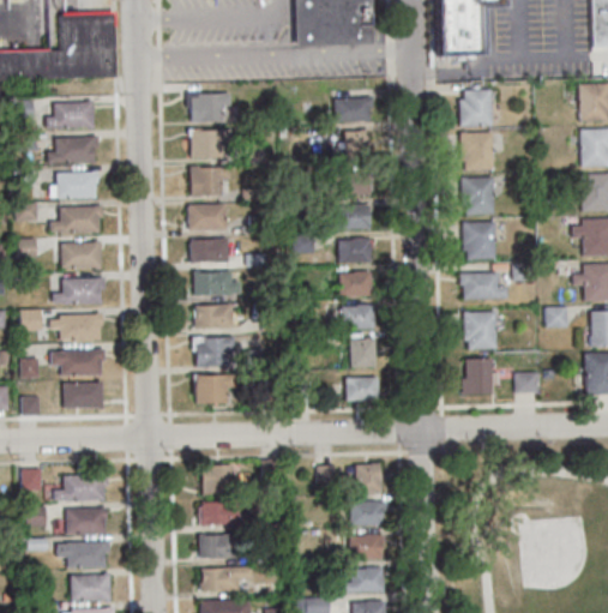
[(294,0),(369,0),(372,44),(296,47),(294,0)]
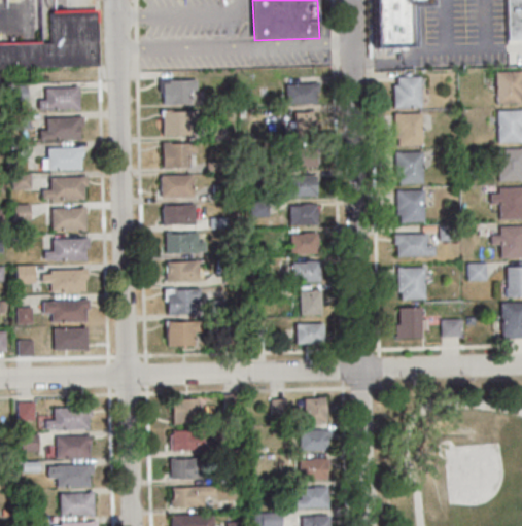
[(404,0),(405,7),(411,7),(413,48),(375,50),(373,0),(404,0)]
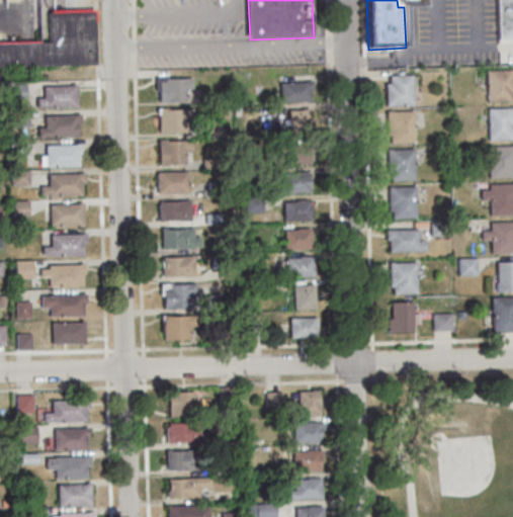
[(512,39),(500,40),(498,0),(512,0),(512,39)]
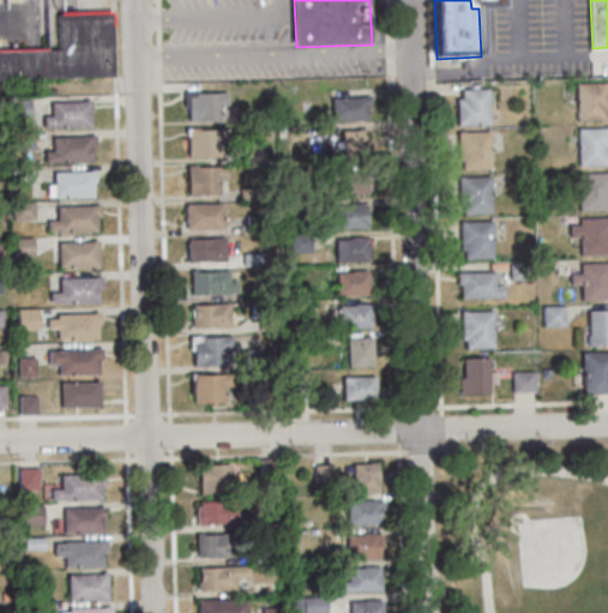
[(114,76),(101,76),(0,78),(0,52),(49,50),(62,50),(61,14),(113,13),(114,76)]
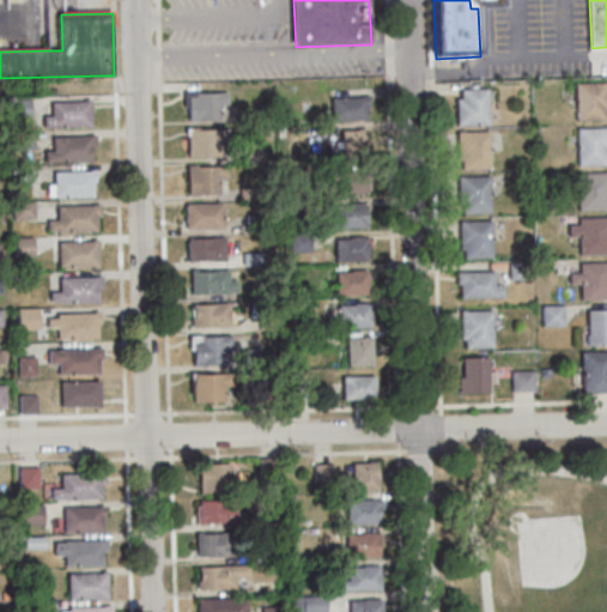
[(578,122),(577,86),(606,85),(606,113),(606,121),(578,122)]
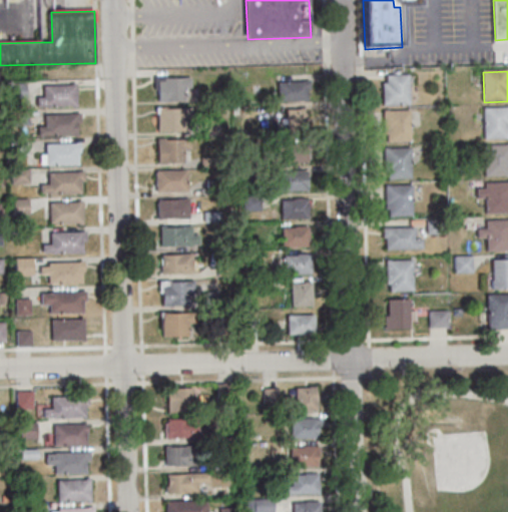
[(410,75),(411,105),(385,106),(384,85),(389,85),(388,76),(410,75)]
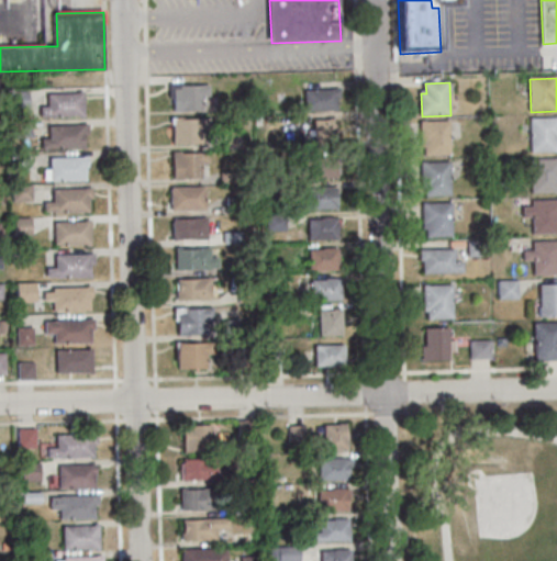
[(211,86),(211,97),(203,98),(203,112),(176,113),(176,99),(173,99),(171,86),(184,86),(184,87),(211,86)]
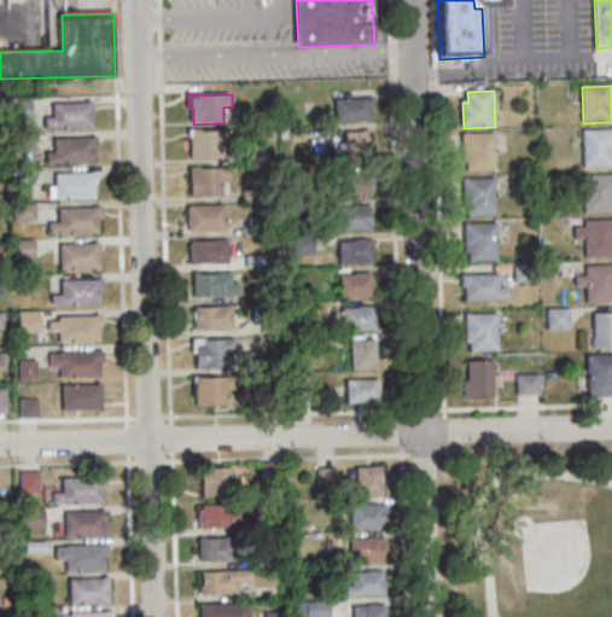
[(374,98),(374,108),(371,108),(372,121),(338,122),(337,99),(374,98)]
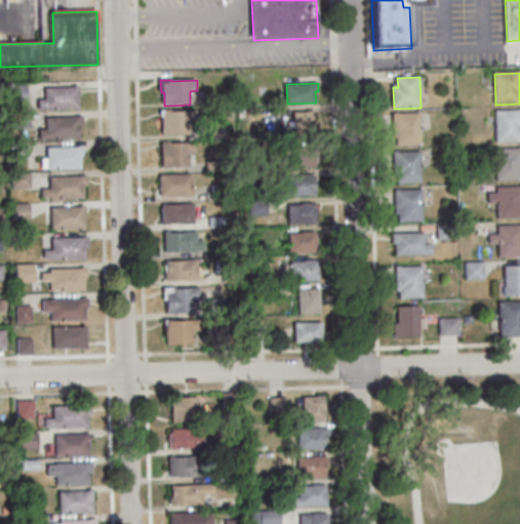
[(14,103),(14,86),(30,86),(31,103),(14,103)]
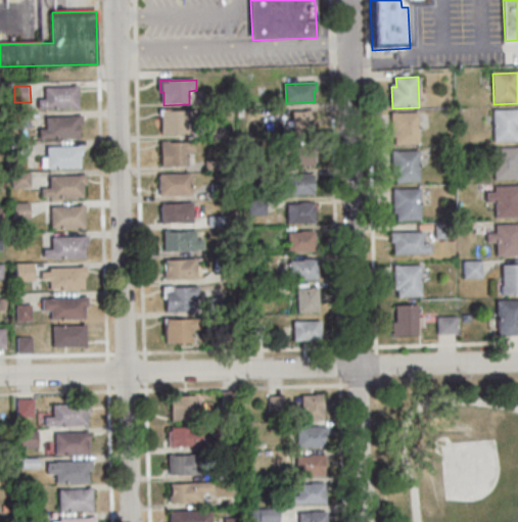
[(41,110),(41,101),(47,101),(47,89),(79,89),(80,109),(41,110)]
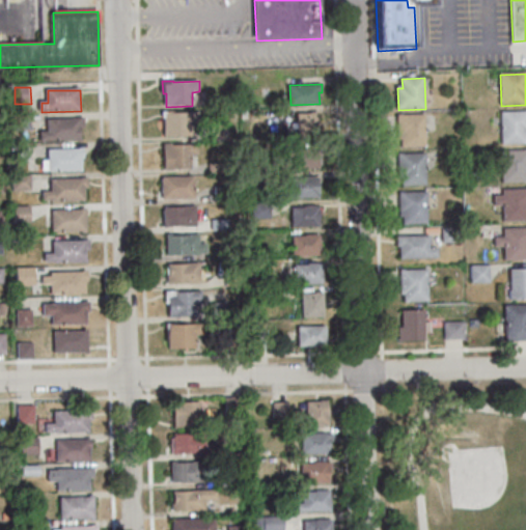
[(200,113),(200,122),(192,123),(193,136),(167,137),(166,114),(200,113)]
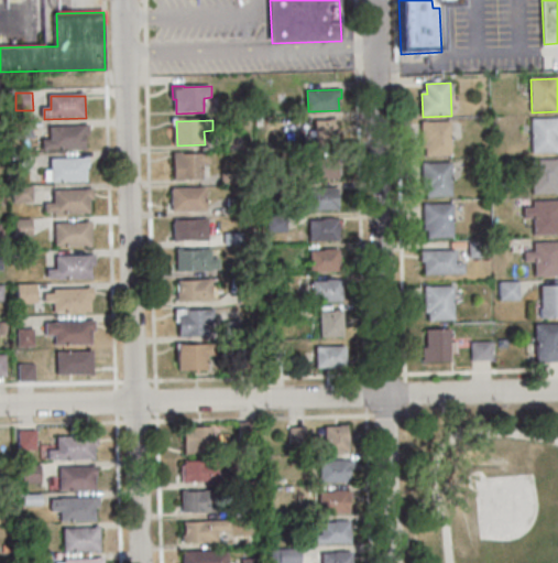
[(317,121),(338,120),(339,141),(317,141),(317,121)]
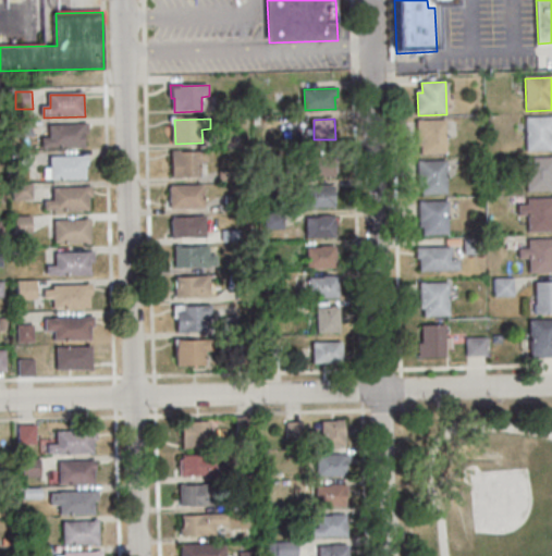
[(528,151),(527,120),(551,119),(551,151),(528,151)]
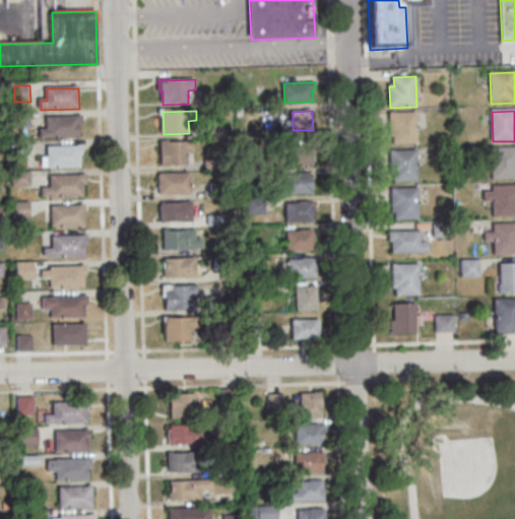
[(391,113),(417,112),(419,142),(395,143),(395,136),(392,136),(391,113)]
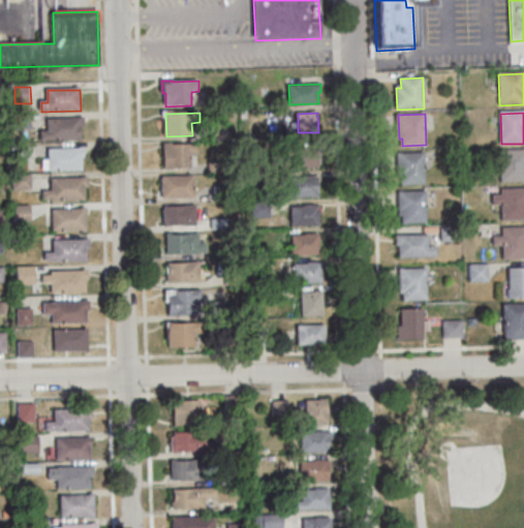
[(31,129),(12,130),(12,115),(31,115),(31,129)]
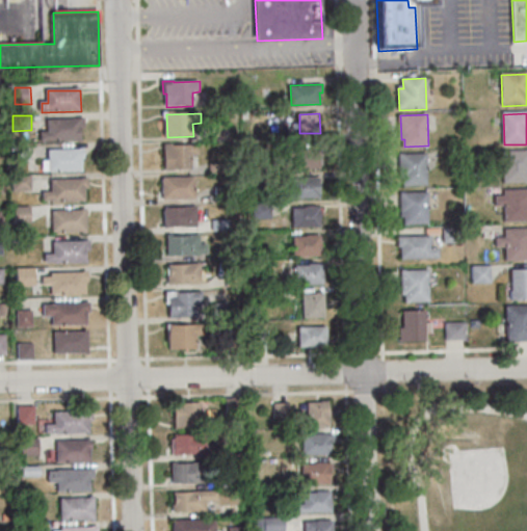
[(42,142),(42,133),(49,133),(49,121),(85,120),(85,129),(81,129),(81,141),(42,142)]
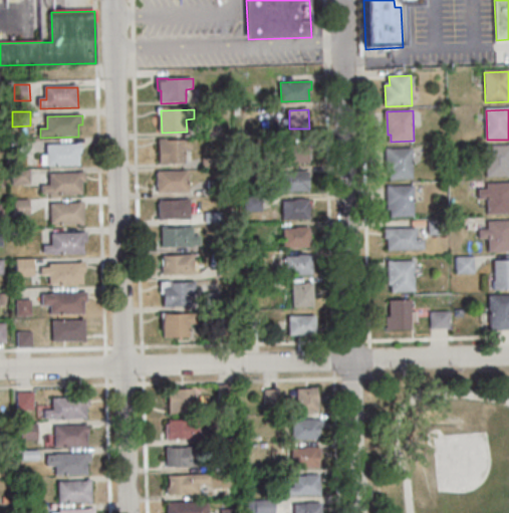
[(222,121),(223,136),(207,137),(207,122),(222,121)]
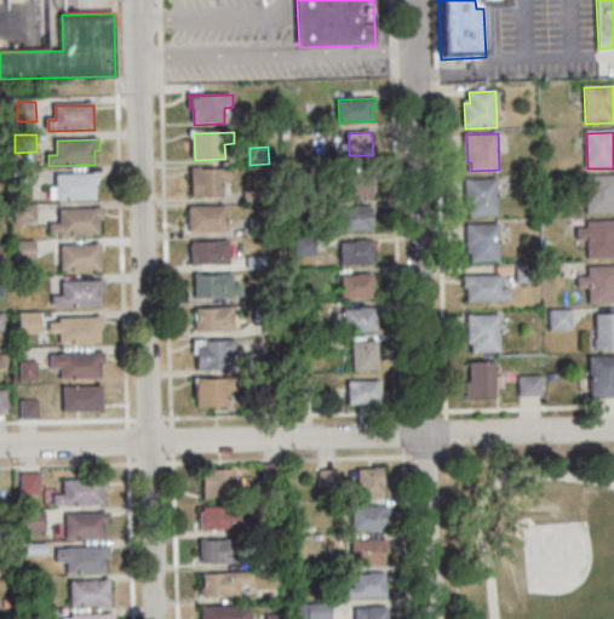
[(193,171),(233,170),(233,181),(223,181),(224,196),(193,198),(193,171)]
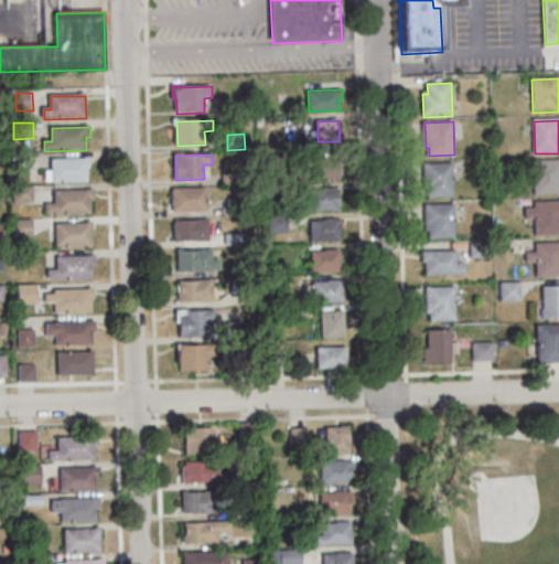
[(54,182),(54,181),(47,181),(46,171),(53,171),(53,160),(90,159),(90,168),(87,168),(88,182),(54,182)]
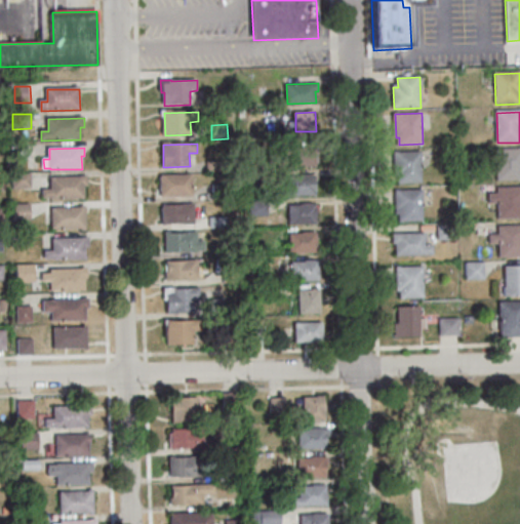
[(317,166),(294,167),(294,151),(316,150),(317,166)]
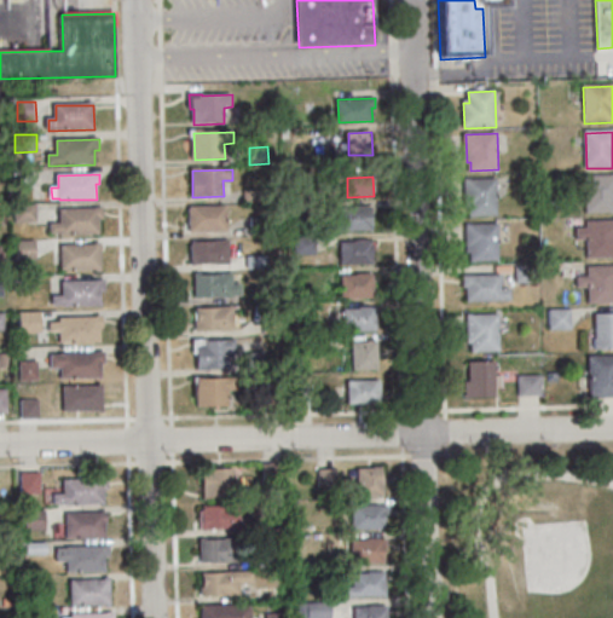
[(612,214),(587,214),(585,178),(612,177),(612,214)]
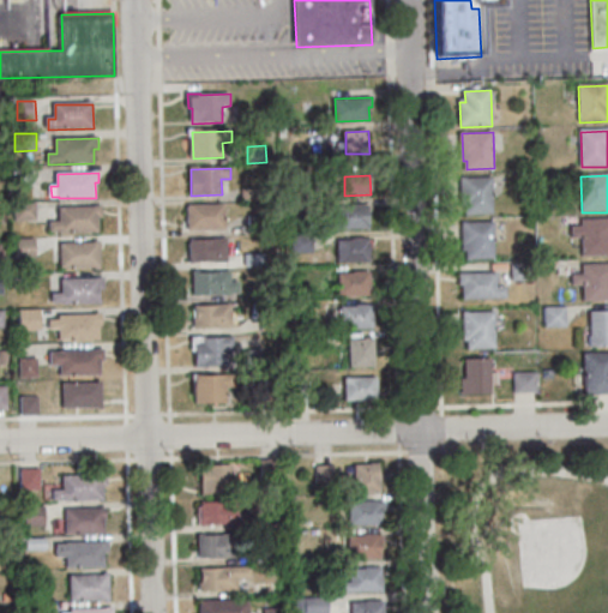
[(463,206),(463,179),(494,179),(495,214),(468,215),(467,205),(463,206)]
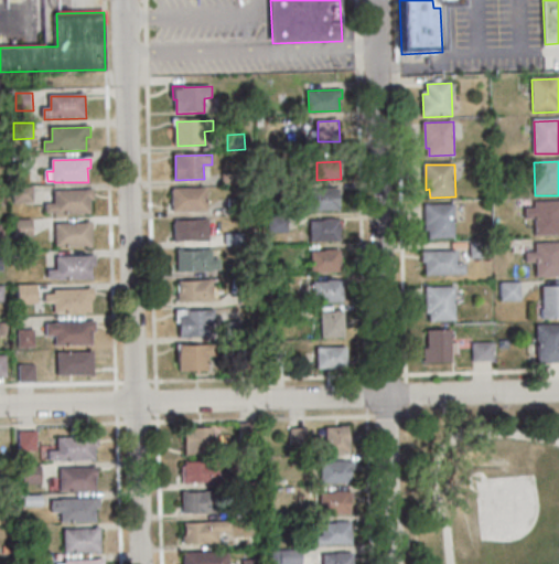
[(224,173),(243,173),(243,183),(224,184),(224,173)]
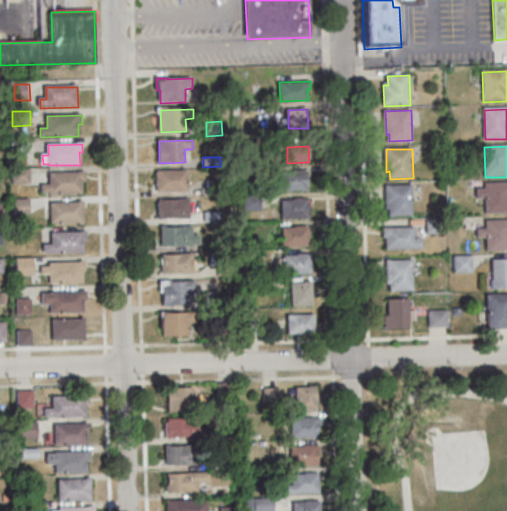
[(31,184),(14,184),(13,170),(31,169),(31,184)]
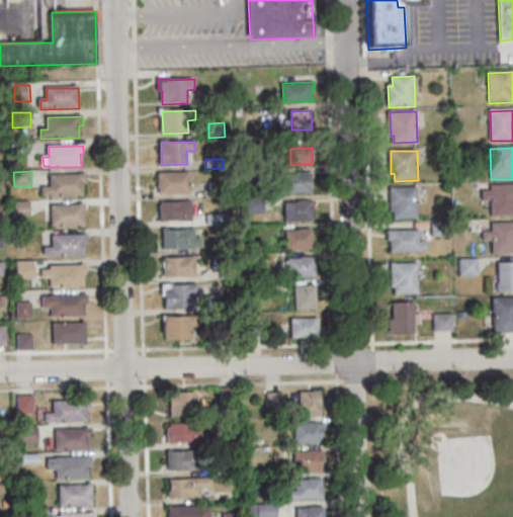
[(190,193),(160,194),(159,173),(189,172),(190,193)]
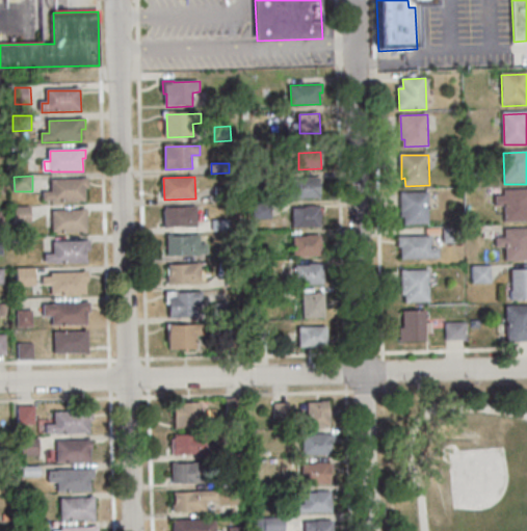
[(294,198),(294,179),(319,178),(320,197),(294,198)]
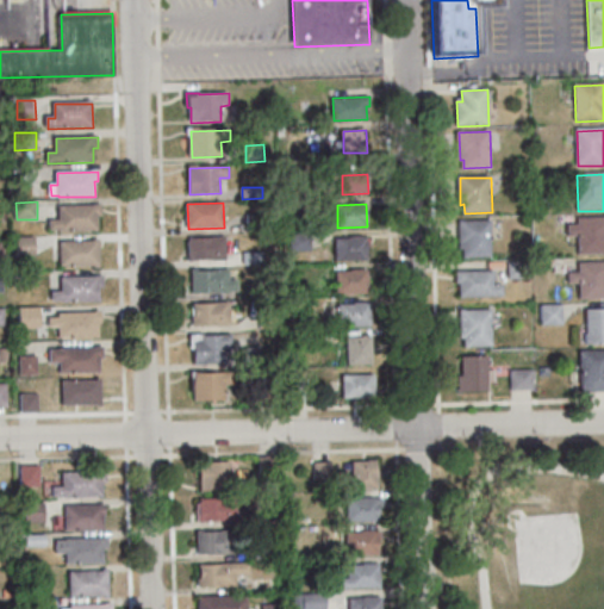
[(51,230),(50,221),(61,221),(60,206),(101,206),(101,217),(99,217),(99,231),(61,231),(61,230),(51,230)]
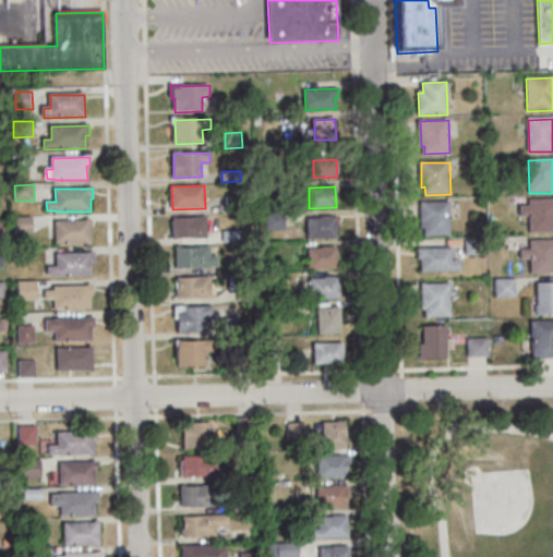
[(228,196),(241,196),(242,212),(229,212),(228,196)]
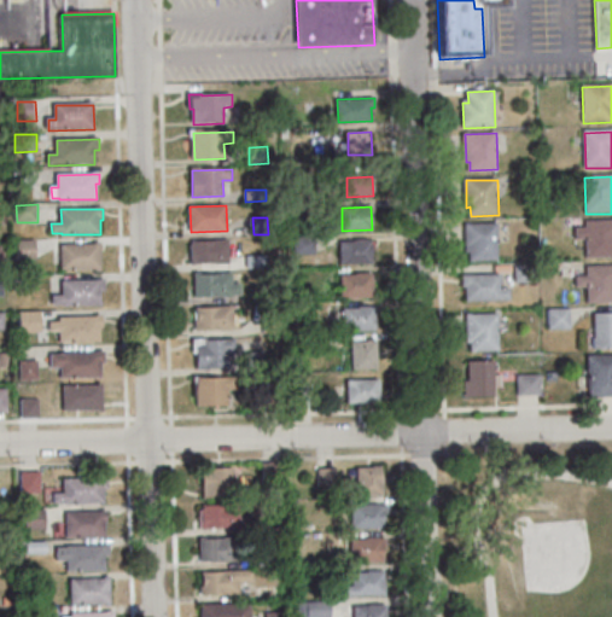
[(588,258),(587,239),(577,239),(577,228),(587,228),(587,222),(611,221),(611,257),(588,258)]
